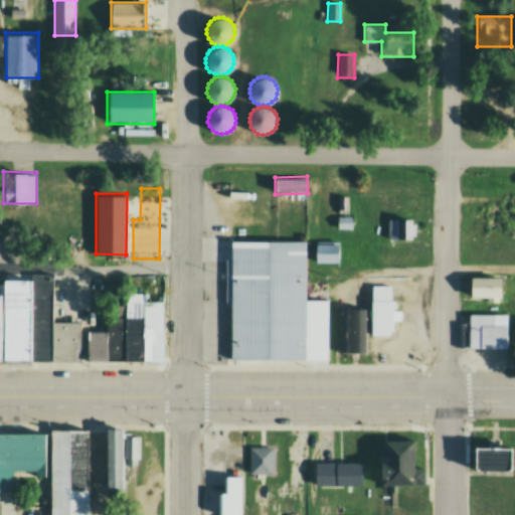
[(485,204),(502,203),(501,194),(514,194),(514,212),(505,212),(505,226),(485,226),(485,204)]
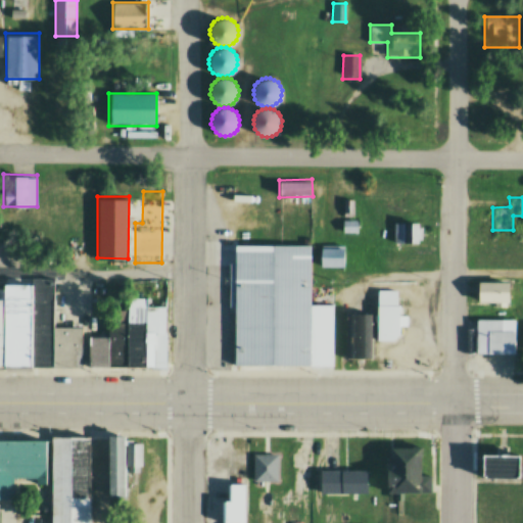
[(343,198),(342,233),(361,233),(362,219),(355,219),(355,198),(343,198)]
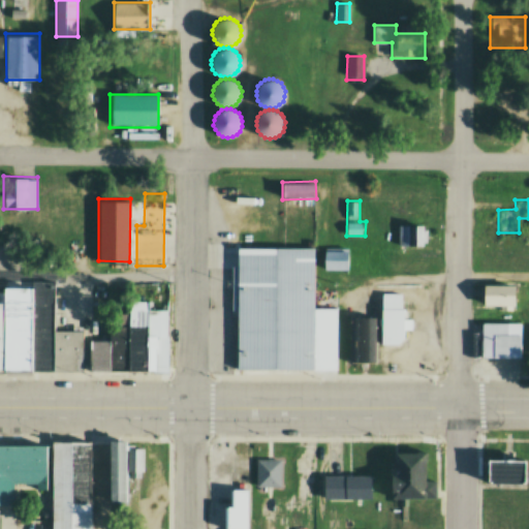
[(399,224),(399,248),(424,247),(423,223),(399,224)]
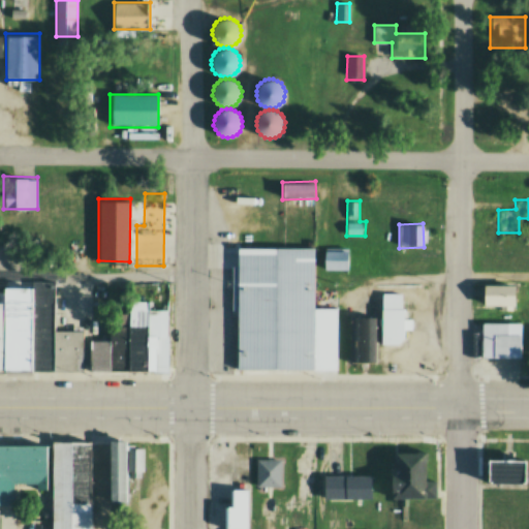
[(231,310),(231,266),(237,266),(237,247),(315,247),(315,307),(338,307),(337,368),(237,368),(237,310),(231,310)]
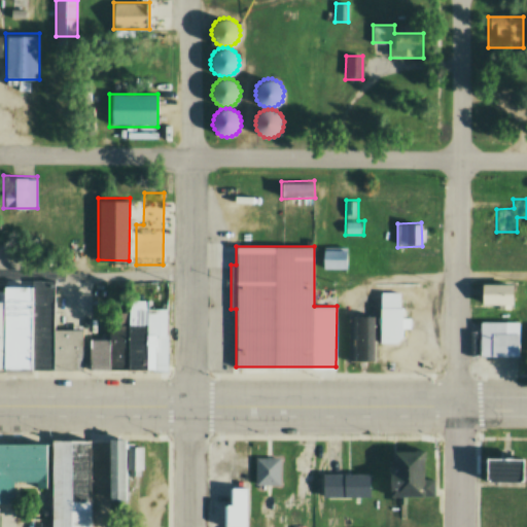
[(322,248),(347,248),(347,270),(322,270),(322,248)]
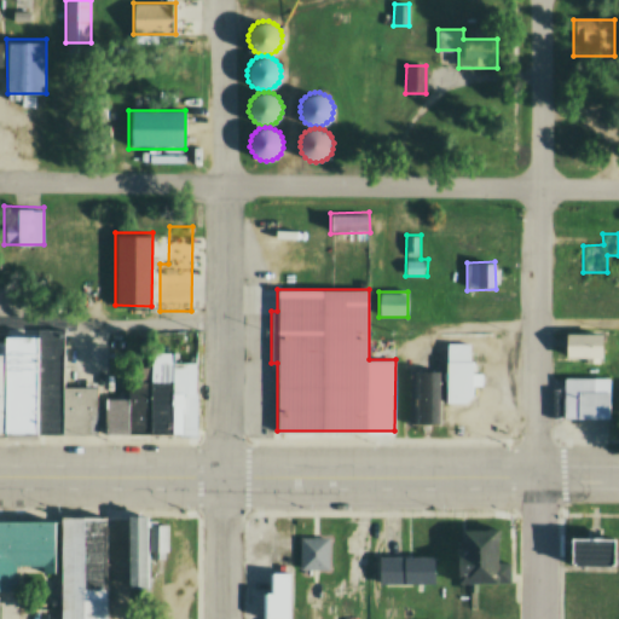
[(0,351),(4,351),(4,335),(36,335),(36,330),(63,330),(63,386),(97,386),(97,432),(0,432),(0,351)]
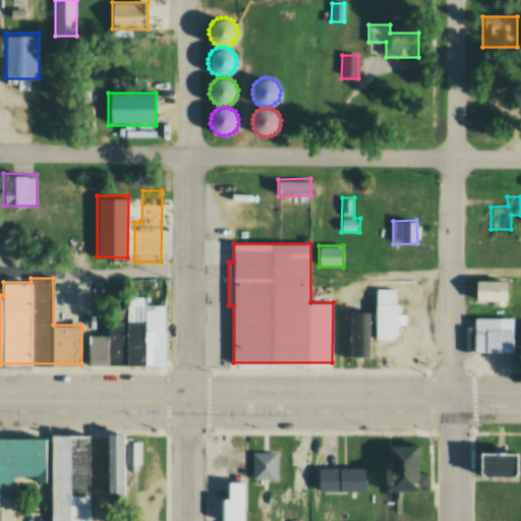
[(476,301),(476,279),(508,279),(508,301),(476,301)]
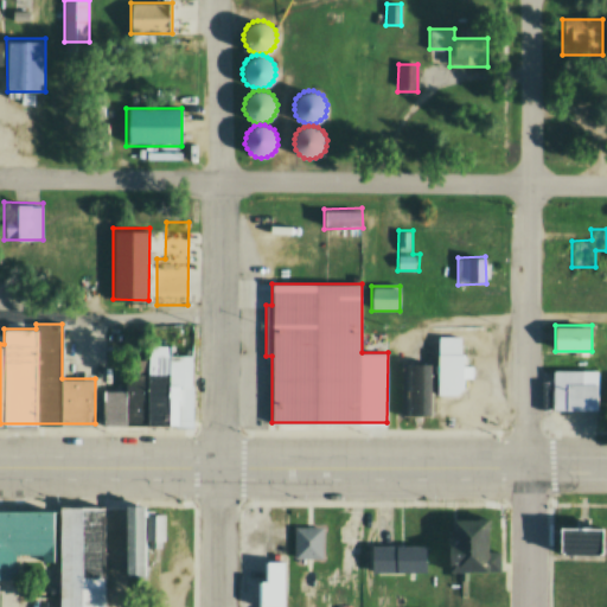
[(438,334),(439,397),(468,397),(468,382),(474,382),(474,366),(465,366),(465,352),(460,352),(460,334),(438,334)]
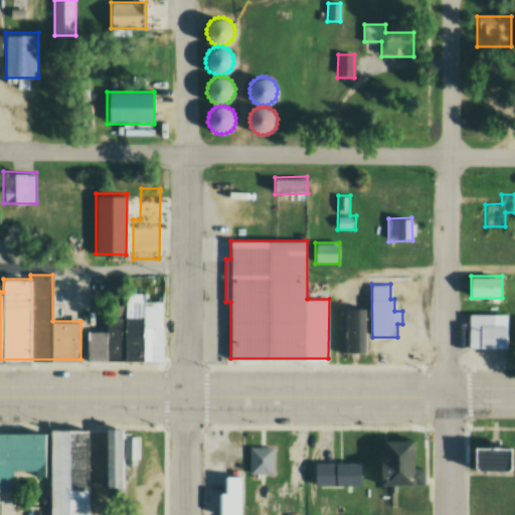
[(87,328),(87,359),(144,359),(144,361),(162,361),(162,301),(124,301),(124,320),(107,320),(107,328),(87,328)]
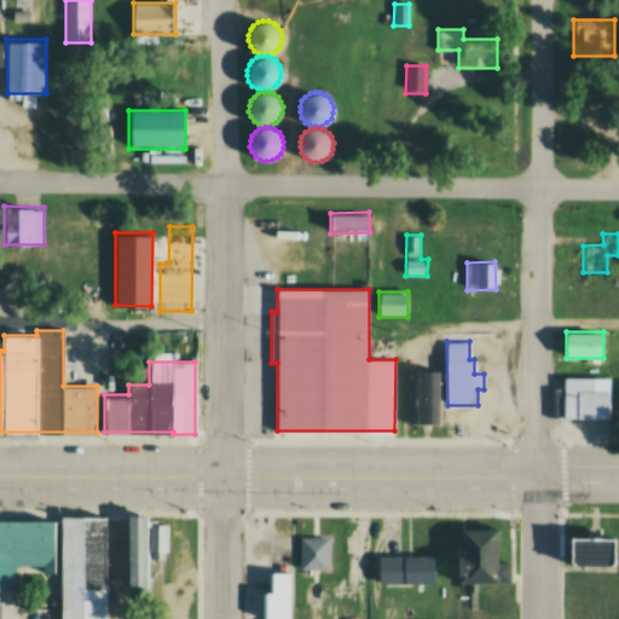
[(408,370),(409,422),(441,421),(440,369),(408,370)]
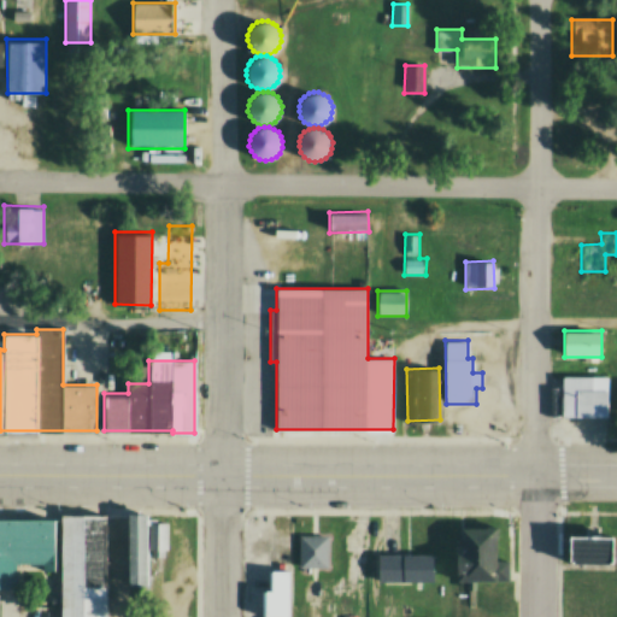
[(562,376),(607,375),(609,417),(562,417),(562,376)]
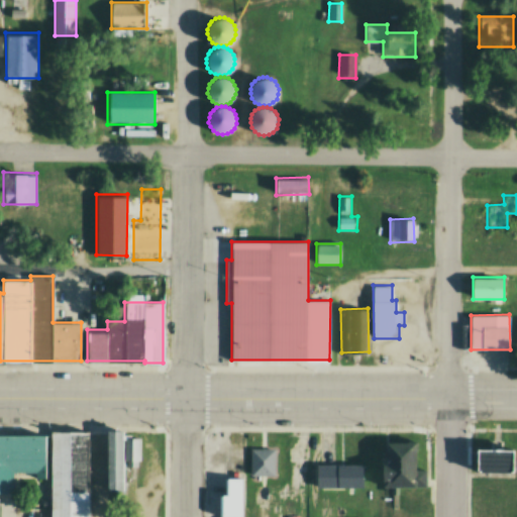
[(50,431),(49,516),(89,516),(89,491),(124,491),(124,463),(141,463),(141,436),(125,436),(125,430),(106,429),(106,432),(50,431)]
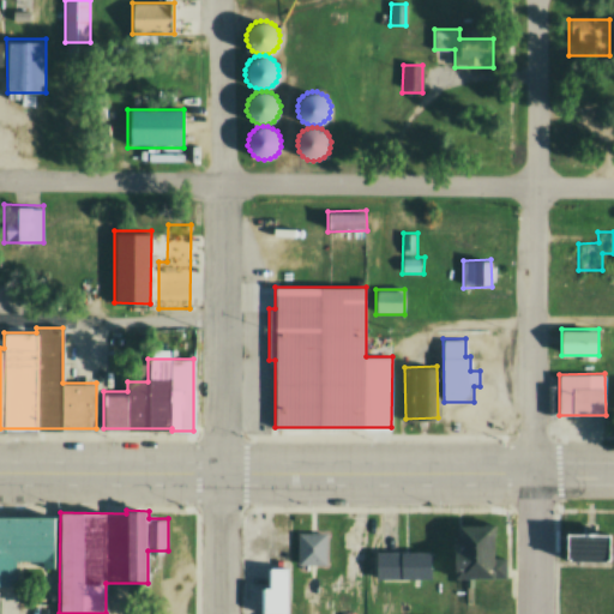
[(0,515),(54,516),(54,569),(17,567),(17,585),(0,584),(0,515)]
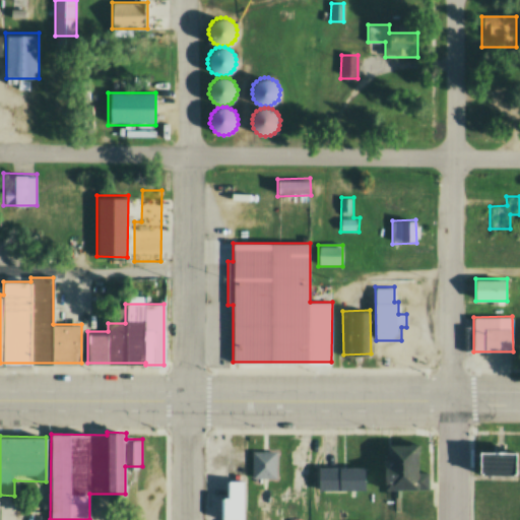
[(389,442),(389,458),(386,458),(386,492),(429,492),(428,471),(419,471),(419,442),(389,442)]
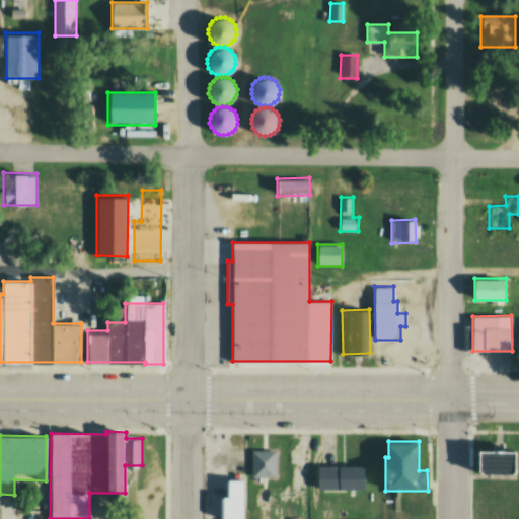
[(478,450),(516,450),(516,477),(478,478),(478,450)]
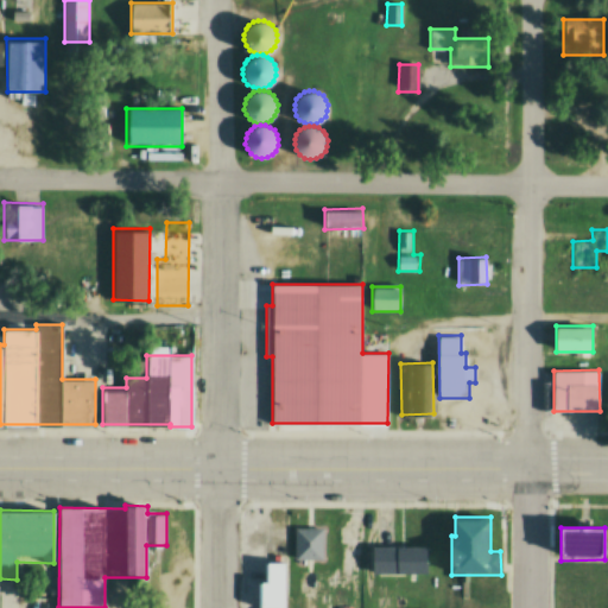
[(296,559),(324,561),(324,530),(296,530),(296,559)]
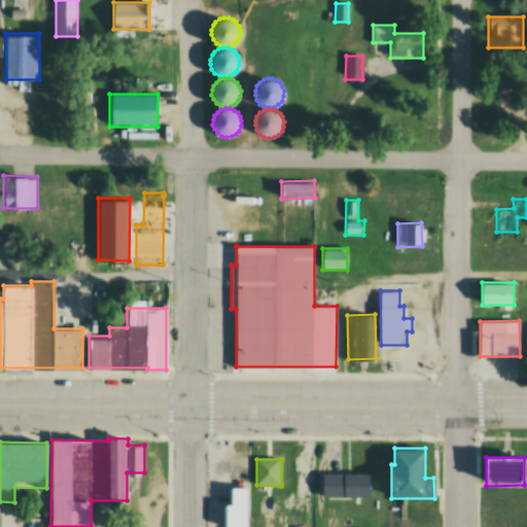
[(323,472),(323,498),(372,498),(372,472),(323,472)]
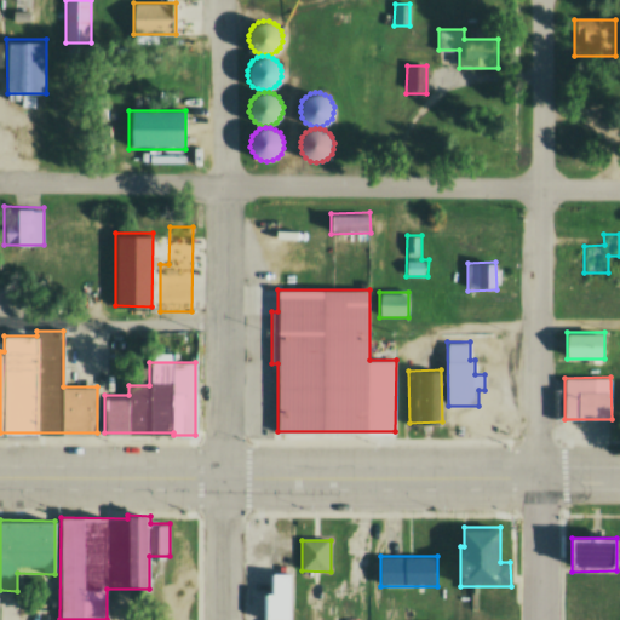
[(269,573),(293,573),(293,619),(262,619),(262,591),(269,591),(269,573)]
